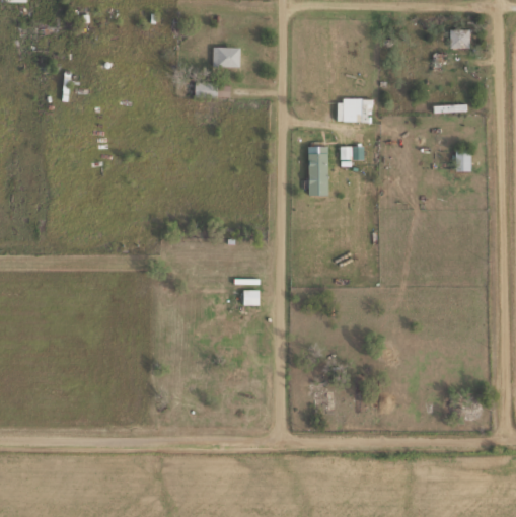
[(468,49),(468,29),(450,29),(450,49),(468,49)]
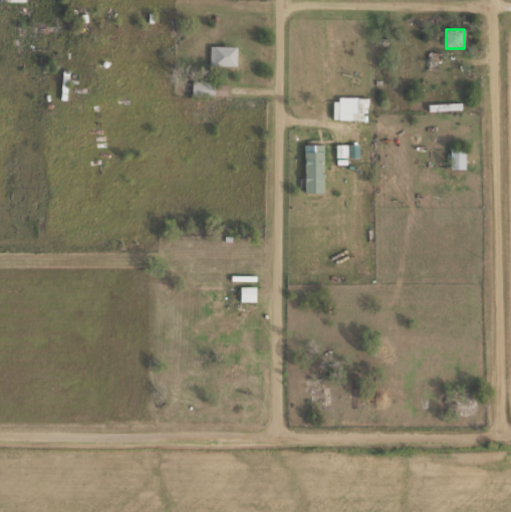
[(238,46),(210,46),(210,66),(238,66),(238,46)]
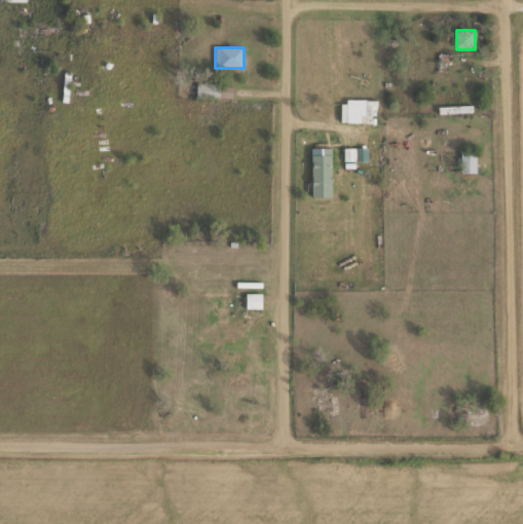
[(221,99),(221,83),(197,83),(197,99),(221,99)]
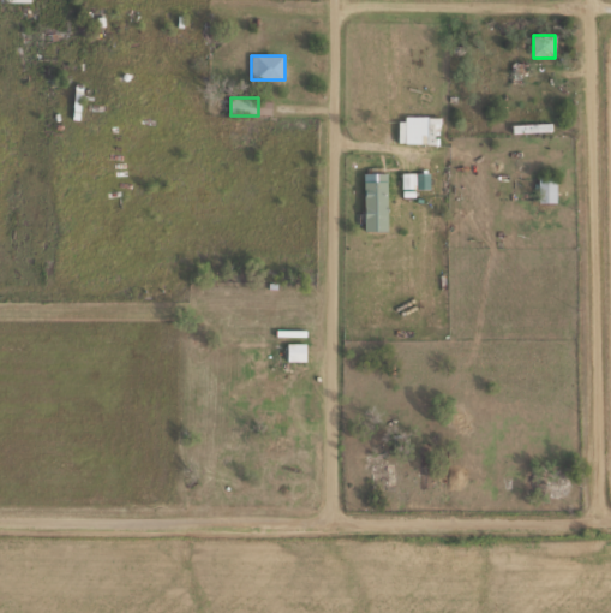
[(557,204),(557,178),(539,178),(539,204),(557,204)]
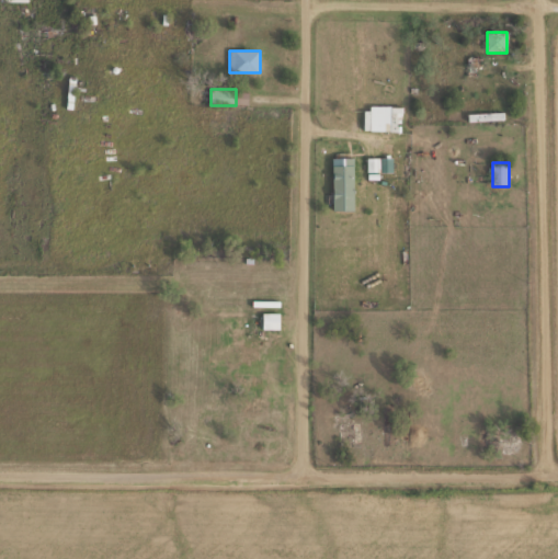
[(263,330),(281,330),(281,315),(263,315),(263,330)]
